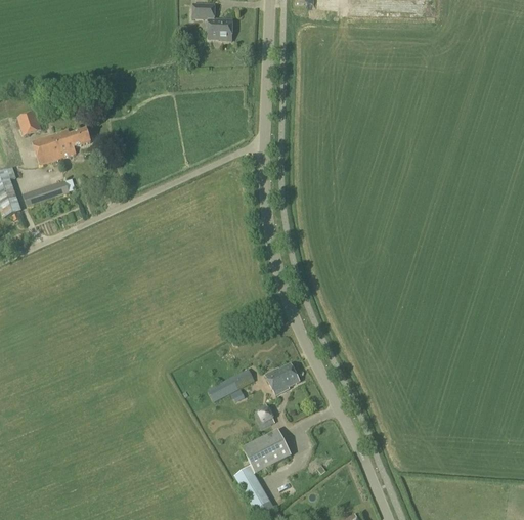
[(432,14),(431,0),(419,0),(421,14),(432,14)]
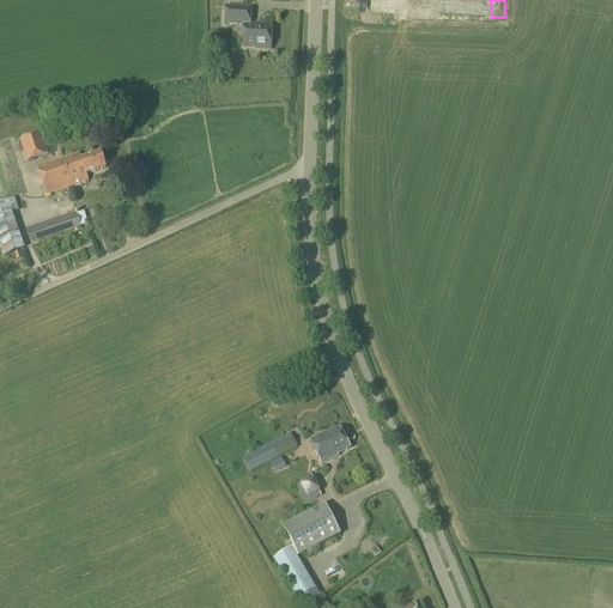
[(271,46),(272,23),(250,22),(252,4),(226,4),(225,20),(244,22),(243,44),(259,44),(259,46),(271,46)]
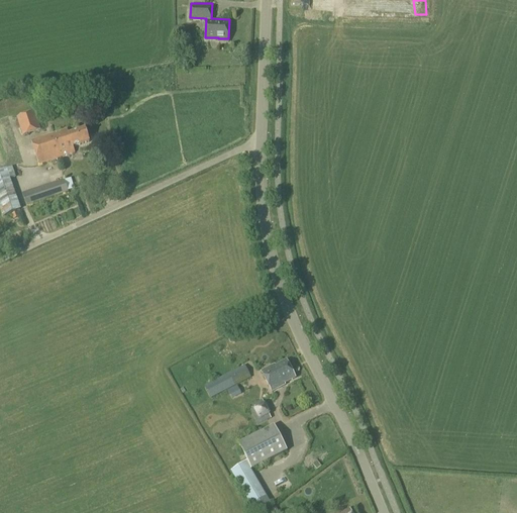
[(22,132),(40,127),(34,109),(16,114),(22,132)]
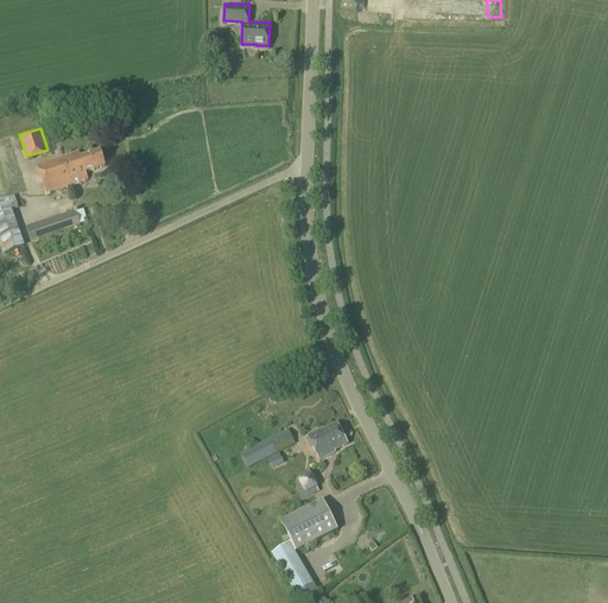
[(0,195),(1,197),(25,189),(11,147),(0,151),(0,195)]
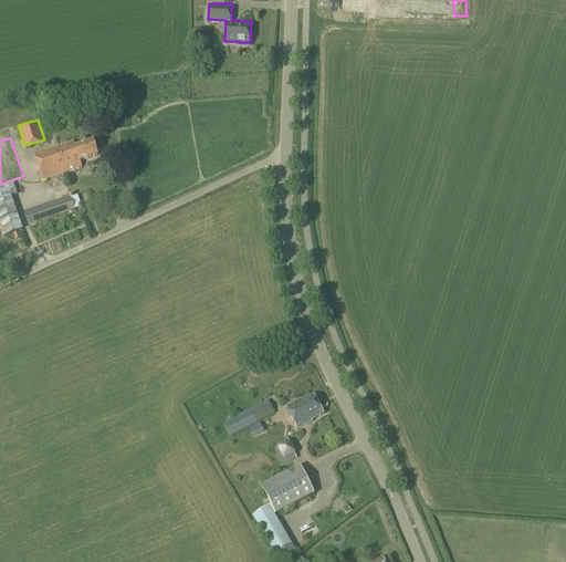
[(98,153),(94,138),(75,144),(74,138),(34,152),(43,177),(82,164),(80,158),(98,153)]
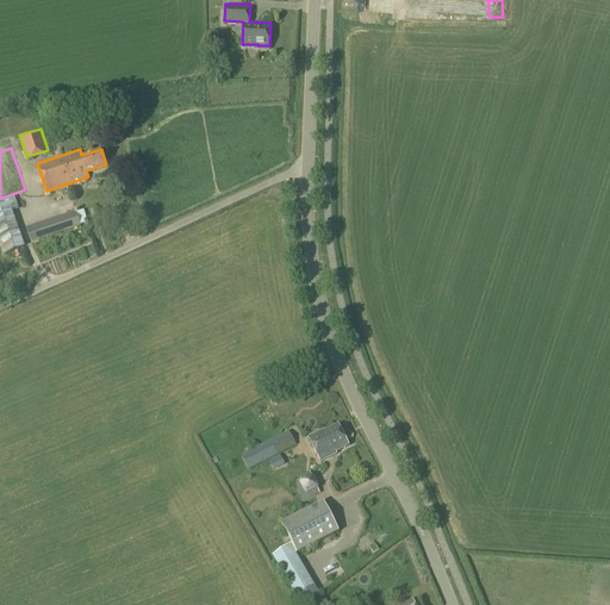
[(8,230),(19,228),(14,198),(4,199),(8,230)]
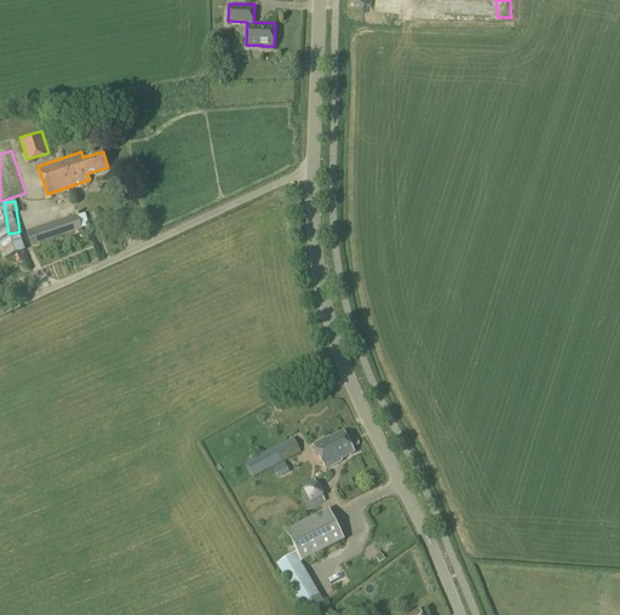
[(32,242),(80,225),(76,212),(27,228),(32,242)]
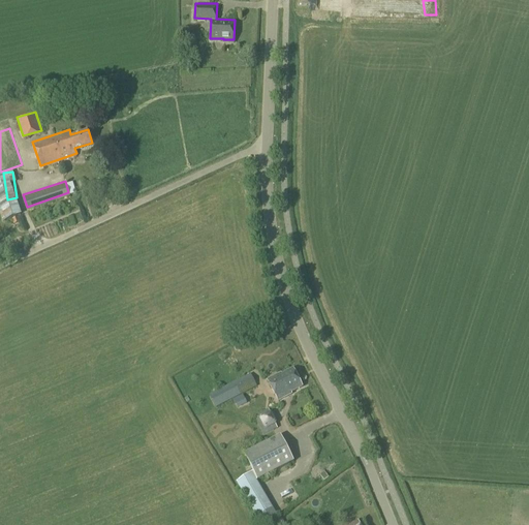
[(12,211),(22,210),(21,202),(12,203),(12,211)]
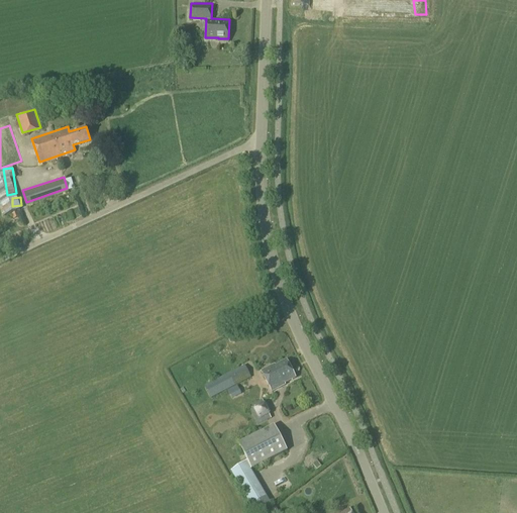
[(295,376),(286,357),(278,362),(278,361),(274,362),(274,361),(261,367),(272,389),(285,382),(284,381),(295,376)]
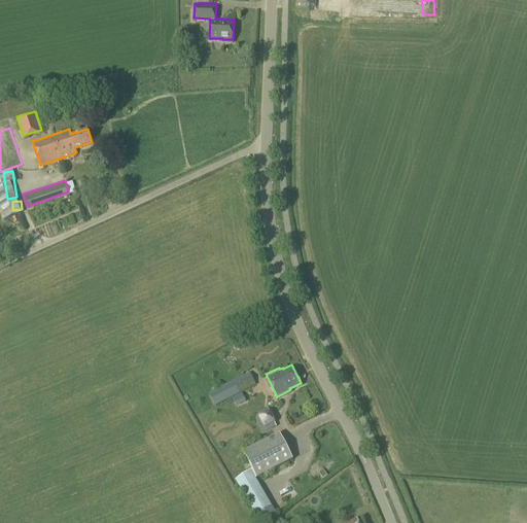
[(215,403),(255,382),(249,369),(208,390),(215,403)]
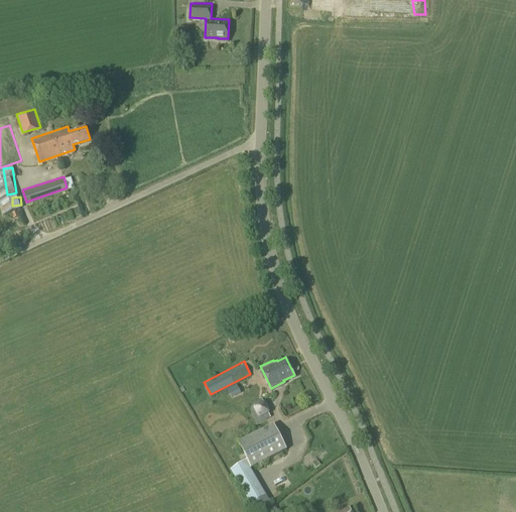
[(236,382),(227,387),(232,396),(241,391),(236,382)]
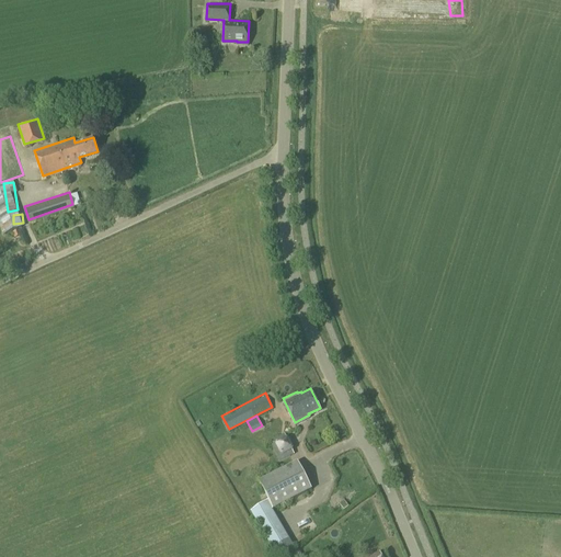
[(293,447),(293,445),(287,435),(284,431),(283,431),(268,438),(278,458),(281,458),(294,452),(293,447)]
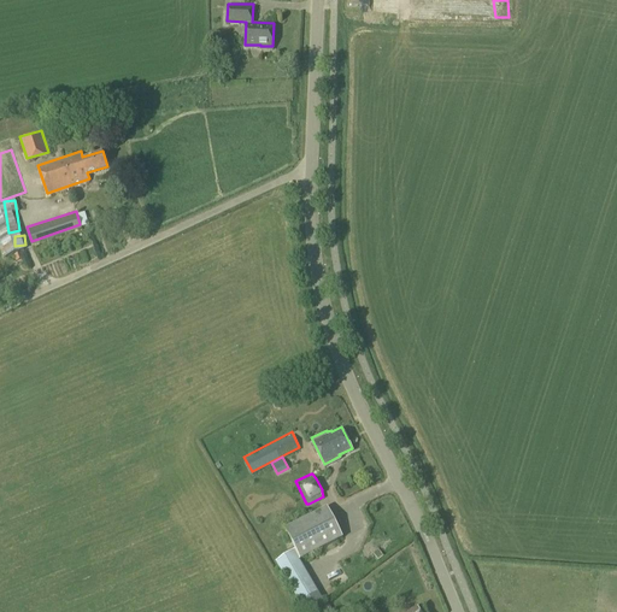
[(300,557),(342,535),(327,505),(285,527),(300,557)]
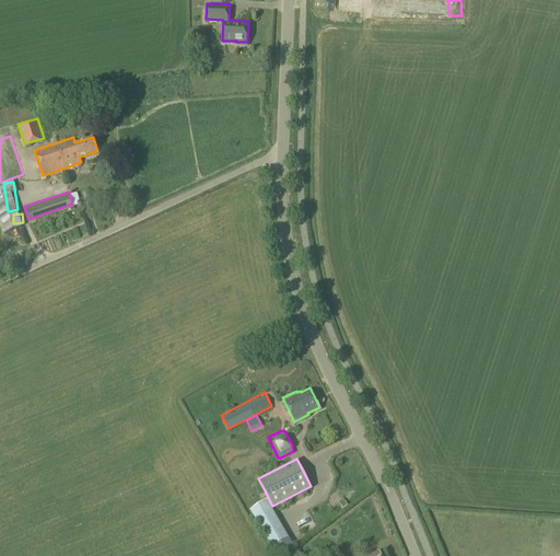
[(266,497),(249,507),(271,545),(277,554),(293,544),(289,535),(266,497)]
